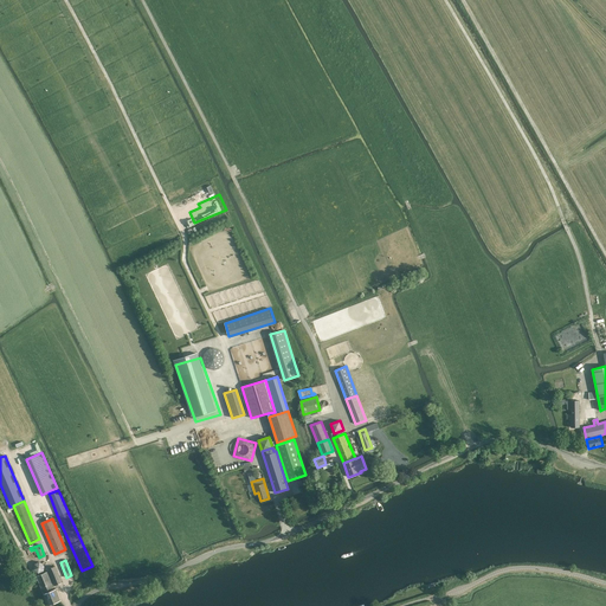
[(55,567),(49,569),(53,580),(56,585),(62,582),(55,567)]
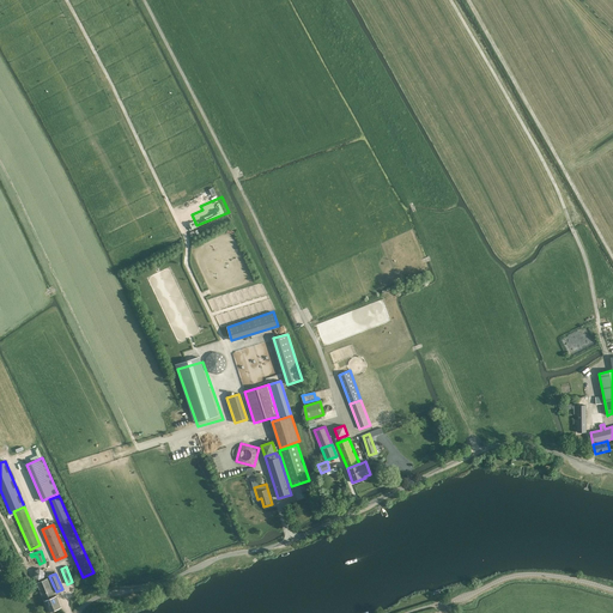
[(55,596),(52,588),(47,578),(37,583),(44,600),(55,596)]
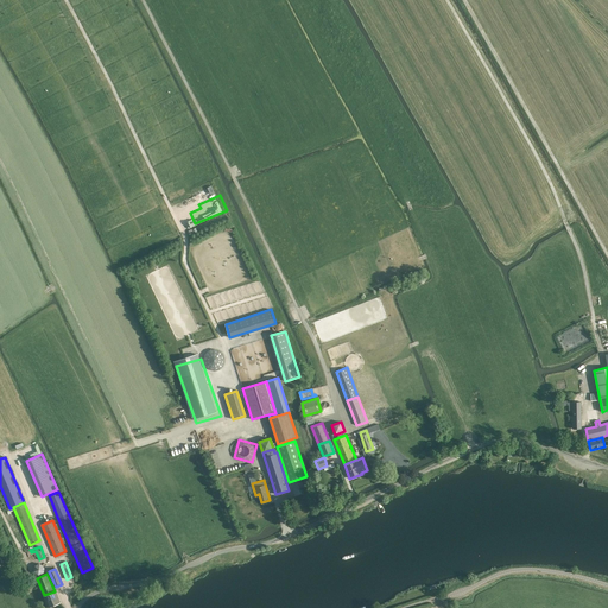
[(44,596),(49,607),(62,602),(56,590),(55,591),(44,595),(44,596)]
